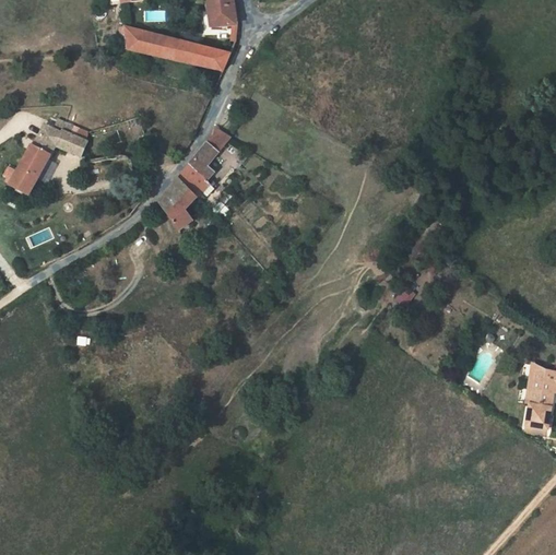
[(228,23),(224,0),(193,0),(194,6),(201,6),(203,22),(228,23)]
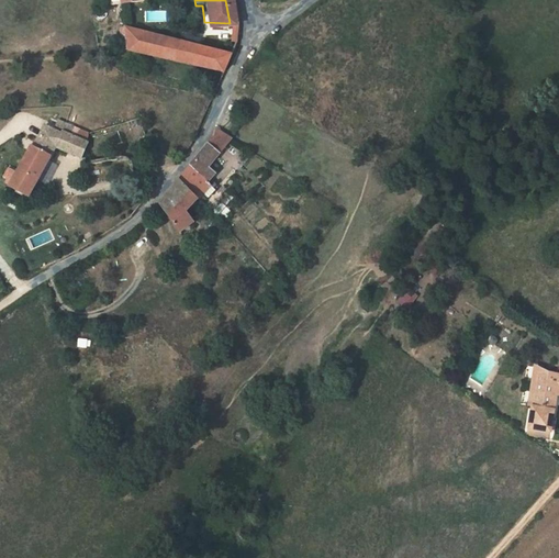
[(166,35),(127,24),(127,46),(160,55),(166,35)]
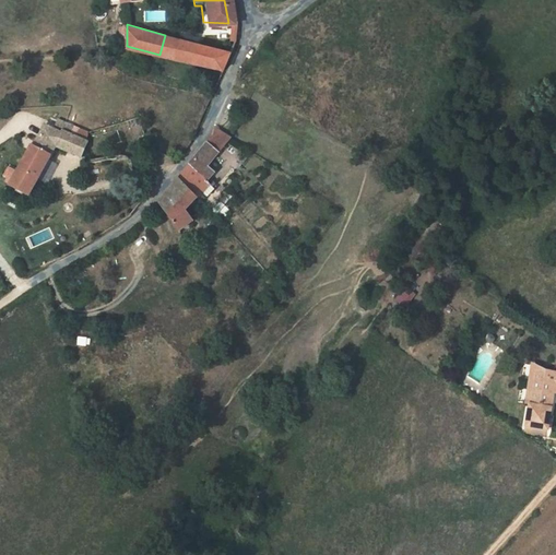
[(214,70),(222,50),(165,35),(160,55),(214,70)]
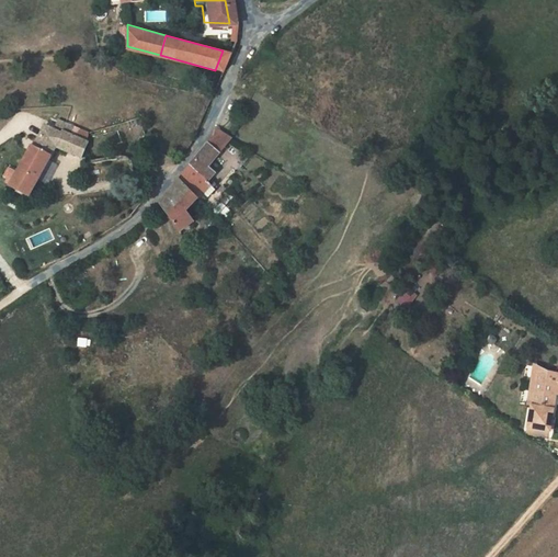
[(86,154),(87,138),(67,129),(65,132),(47,124),(36,137),(33,141),(19,167),(13,166),(7,177),(31,190),(56,143),(86,154)]
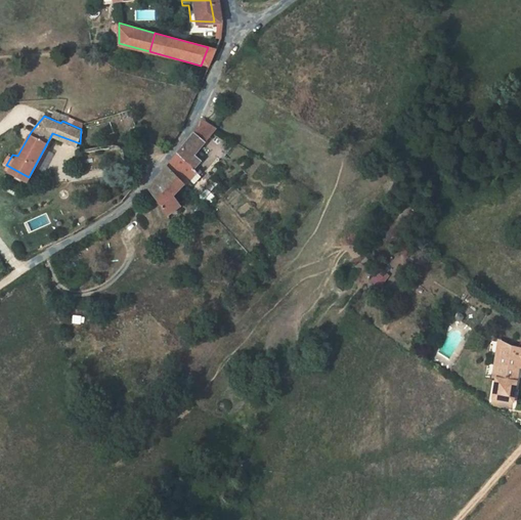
[(217,128),(204,121),(167,168),(185,185),(198,172),(193,169),(201,159),(196,154),(217,128)]
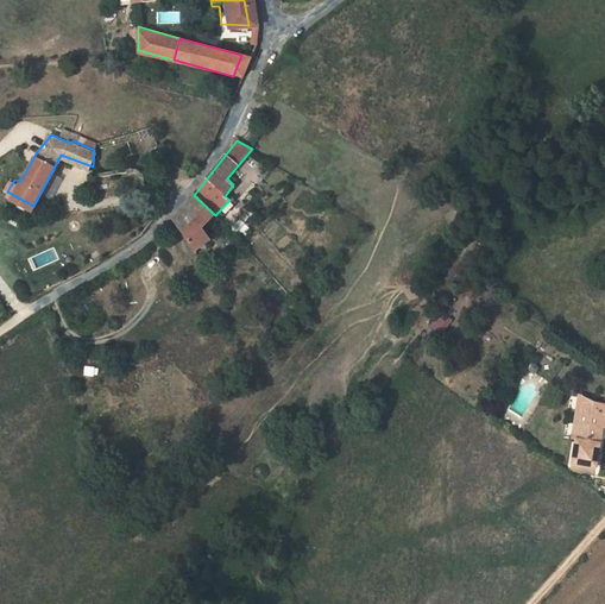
[(202,228),(215,215),(194,195),(175,218),(177,221),(201,252),(212,241),(202,228)]
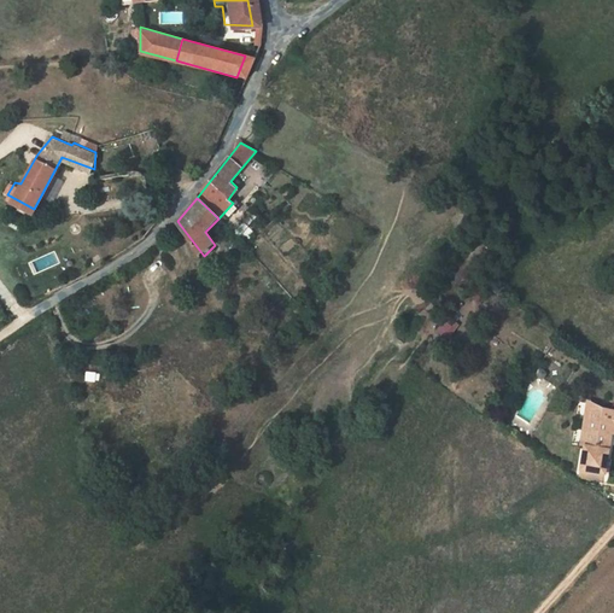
[(443,311),(432,325),(444,333),(455,321),(443,311)]
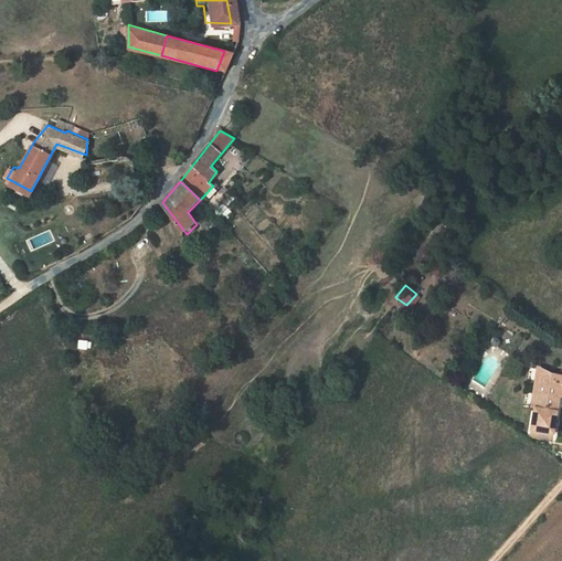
[(532,402),(540,367),(540,364),(536,361),(527,400),(532,402)]
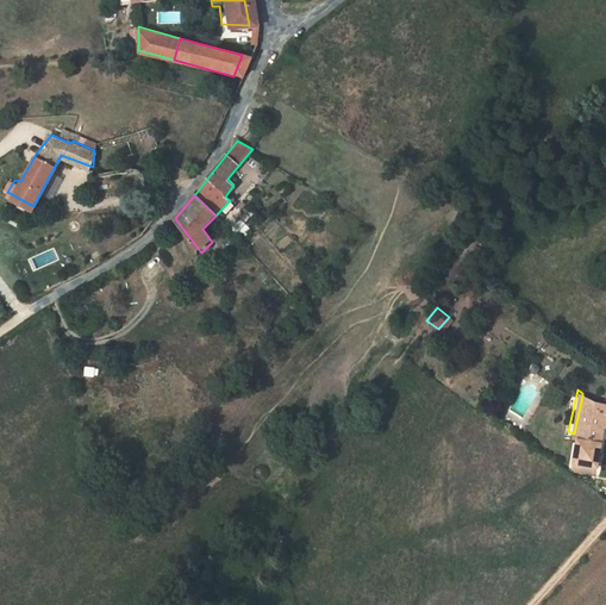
[(605,418),(605,400),(582,395),(574,434),(569,455),(592,461),(601,417),(605,418)]
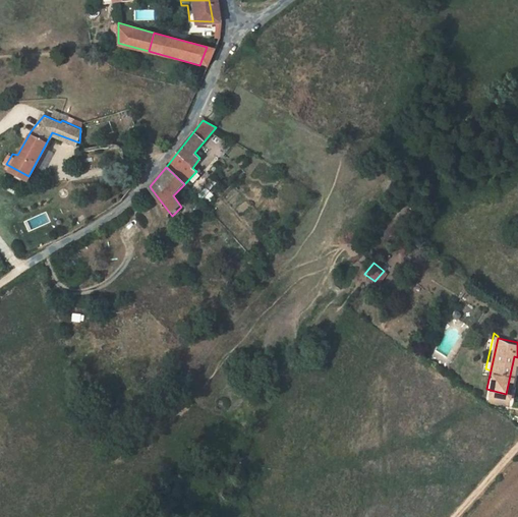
All buildings are outlined.
